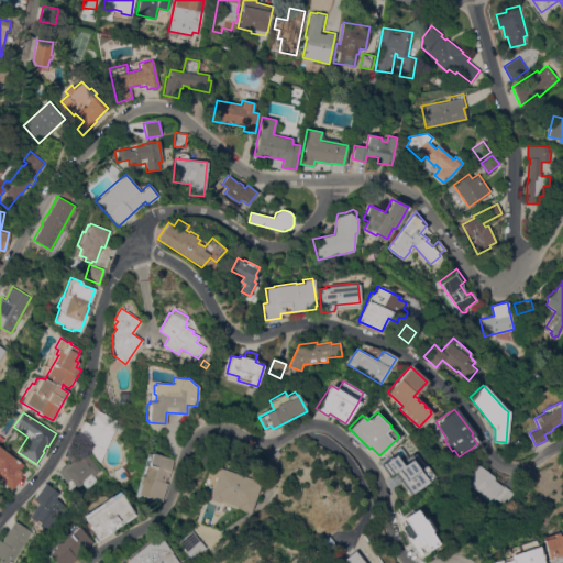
[(12,489),(0,479),(0,445),(23,464),(20,470),(21,470),(21,472),(21,473),(21,474),(20,475),(21,476),(12,489)]
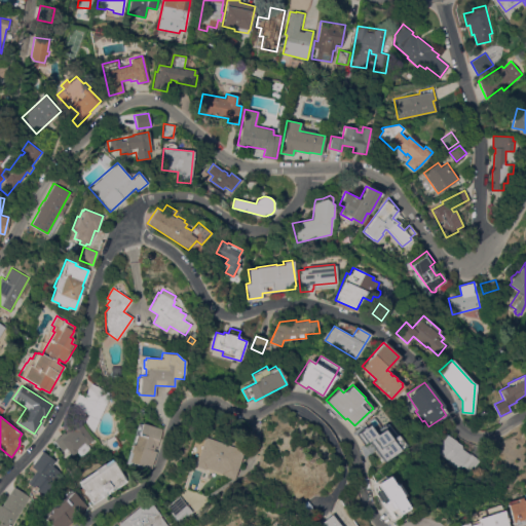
[(79,419),(95,440),(87,445),(84,442),(77,448),(78,450),(72,454),(66,447),(62,451),(53,440),(64,431),(65,433),(71,428),(70,426),(79,419)]
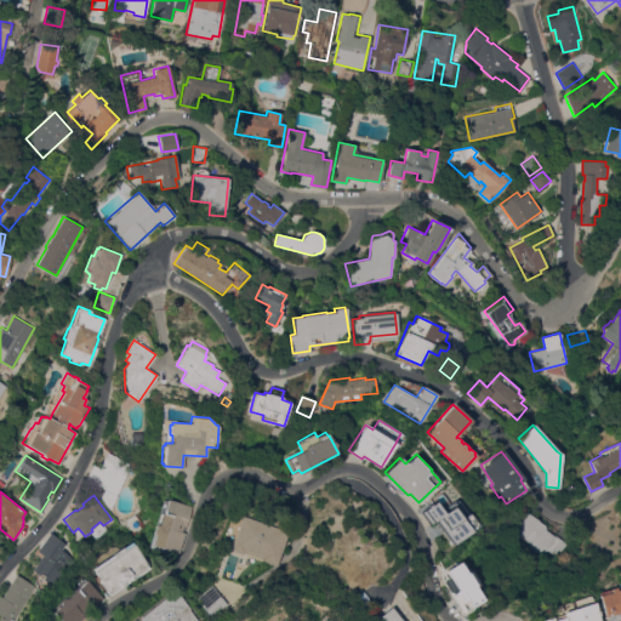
[(176,552),(175,554),(148,547),(163,499),(166,500),(166,499),(191,506),(184,527),(182,525),(180,531),(182,533),(176,552)]
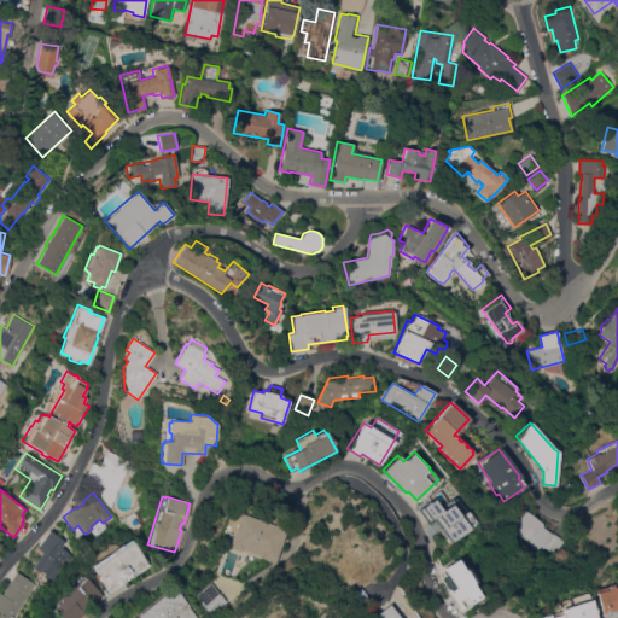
[(432,497),(441,511),(449,503),(447,501),(450,497),(454,497),(465,511),(466,509),(476,523),(452,542),(432,518),(426,522),(418,508),(432,497)]
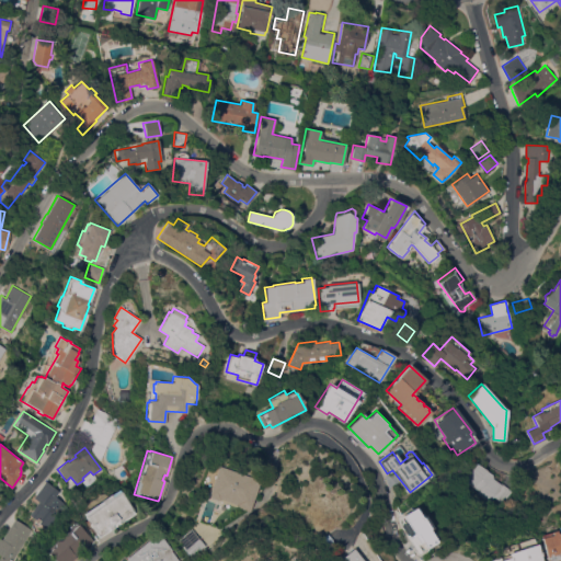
[(503,484),(503,483),(513,490),(501,506),(492,500),(491,502),(479,493),(480,491),(460,478),(472,460),(493,474),(492,476),(494,477),(493,478),(503,484)]
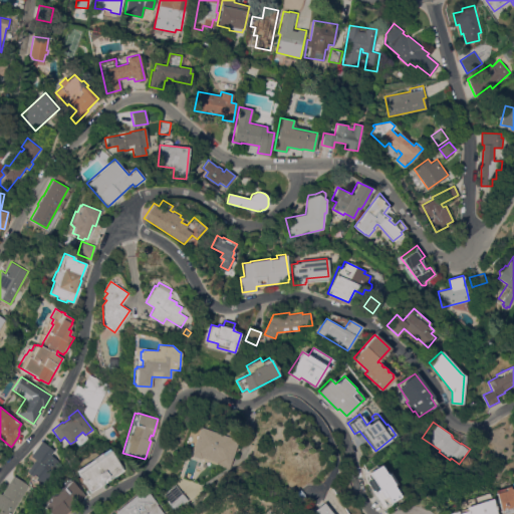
[(237,440),(227,469),(188,455),(198,427),(237,440)]
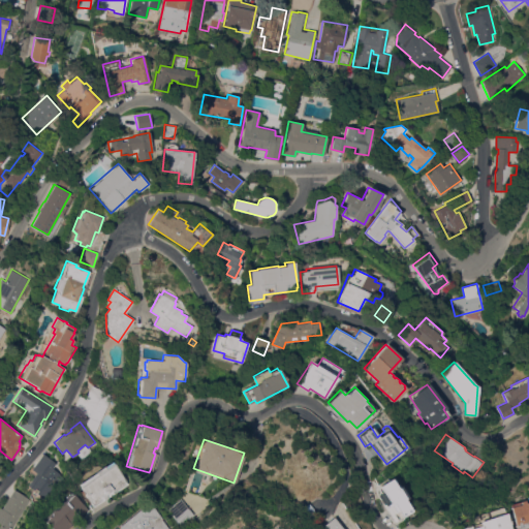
[(43,455),(59,466),(56,470),(62,475),(55,485),(50,481),(40,494),(27,485),(36,472),(32,470),(43,455)]
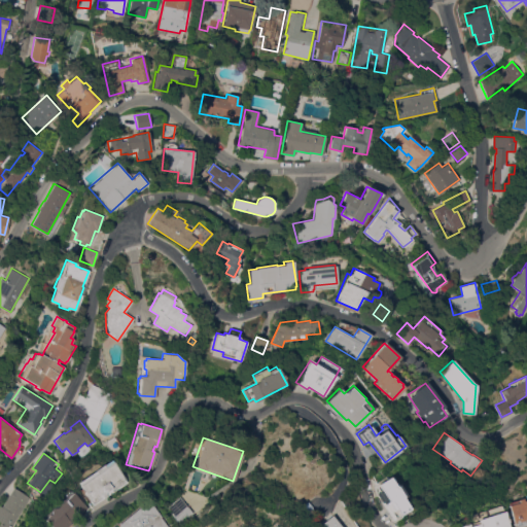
[(110,459),(112,461),(113,461),(127,482),(90,505),(77,485),(77,484),(76,482),(110,459)]
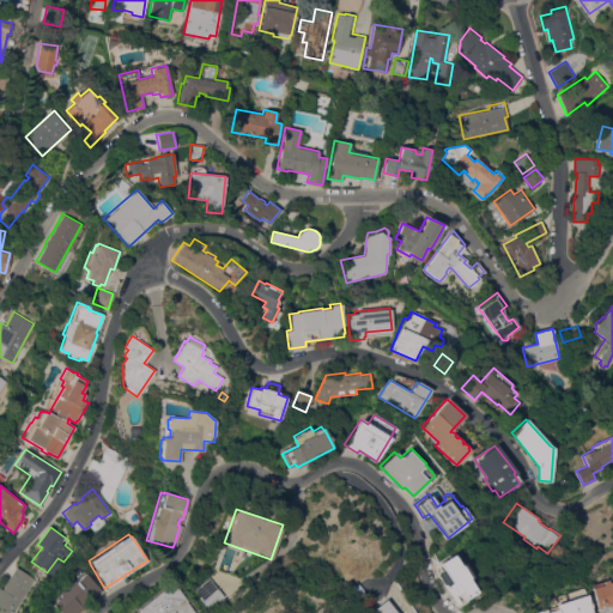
[(457,604),(437,574),(443,569),(439,563),(455,552),(462,563),(465,562),(472,572),(469,574),(474,583),(472,584),(477,592),(457,604)]
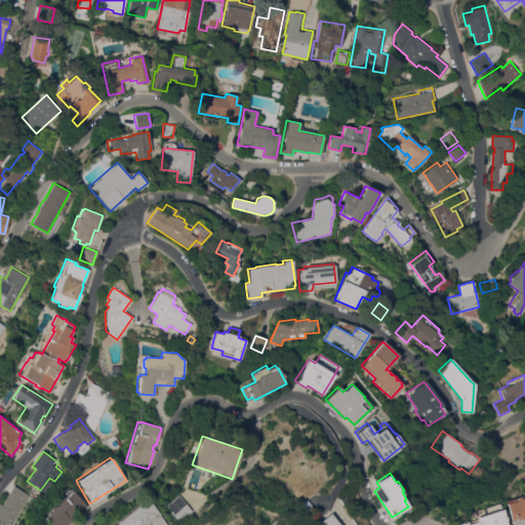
[(13,485),(29,494),(11,521),(15,524),(14,524),(0,524),(0,503),(1,505),(13,485)]
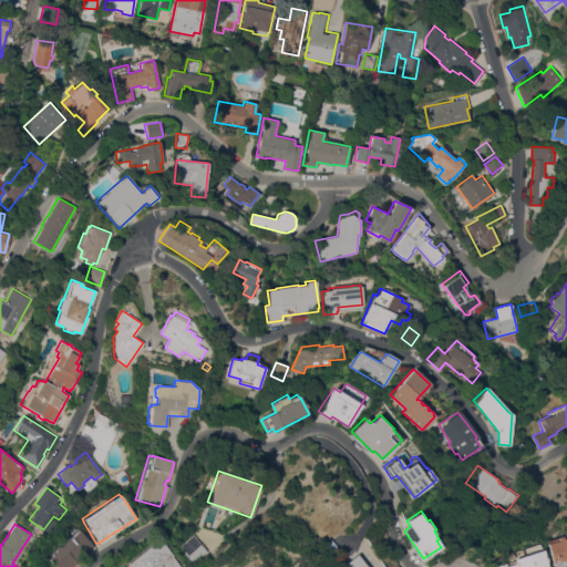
[(76,529),(92,547),(84,554),(83,553),(74,562),(75,563),(70,566),(53,566),(45,558),(52,552),(52,549),(57,546),(59,546),(76,529)]
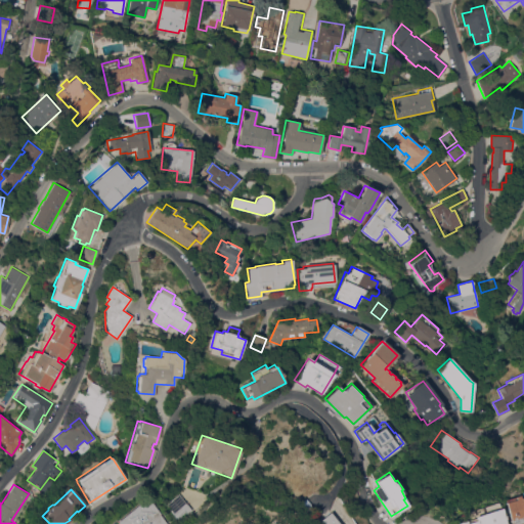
[(523,516),(521,518),(523,523),(510,523),(504,503),(505,501),(504,499),(518,495),(519,498),(523,497),(521,492),(523,491),(523,516)]
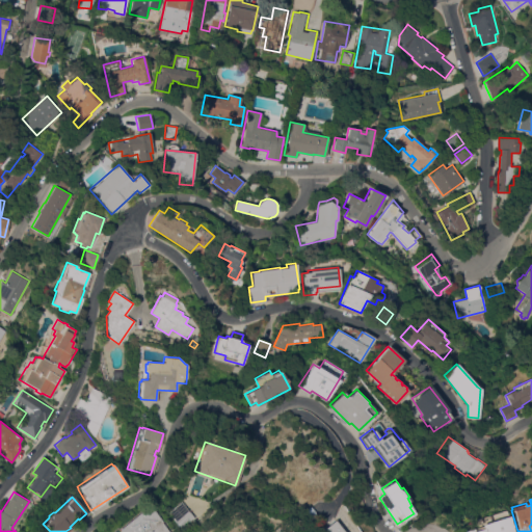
[(187,512),(176,522),(167,511),(179,502),(187,512)]
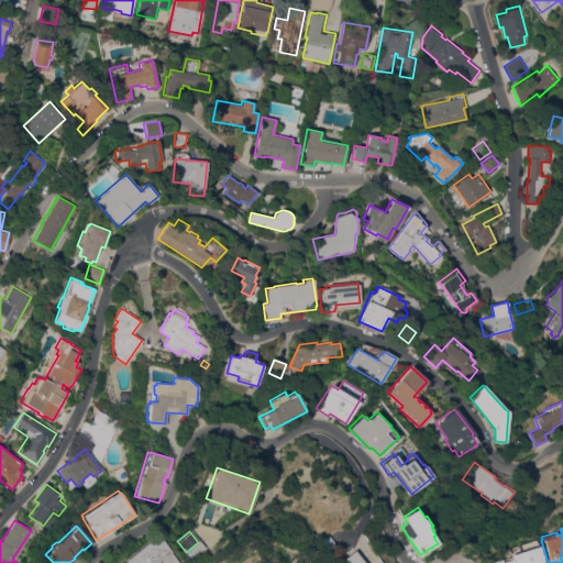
[(156,534),(178,562),(161,562),(158,560),(157,561),(158,562),(125,562),(123,560),(156,534)]
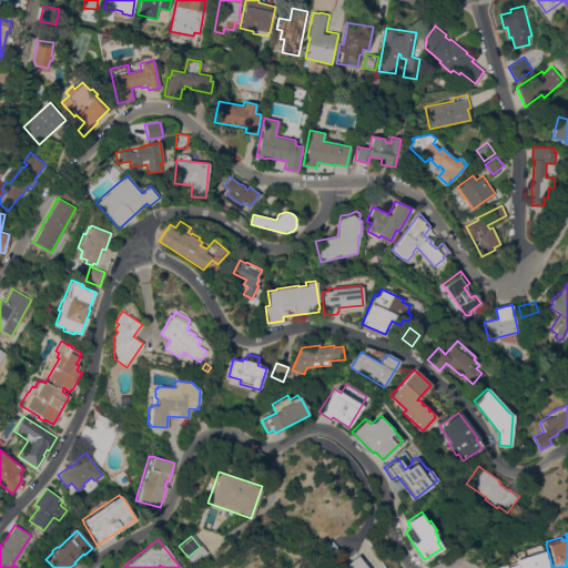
[(493,567),(494,567),(505,565),(505,560),(504,558),(505,556),(505,555),(536,545),(538,545),(539,546),(540,550),(541,550),(547,567),(493,567)]
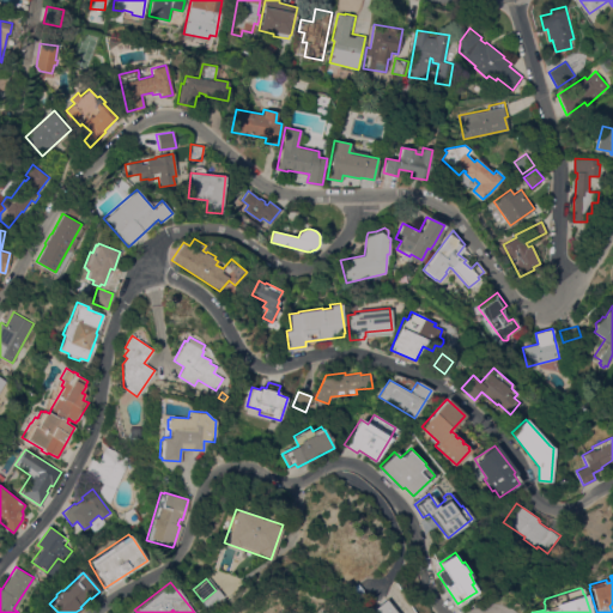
[(394,612),(365,612),(383,599),(394,612)]
